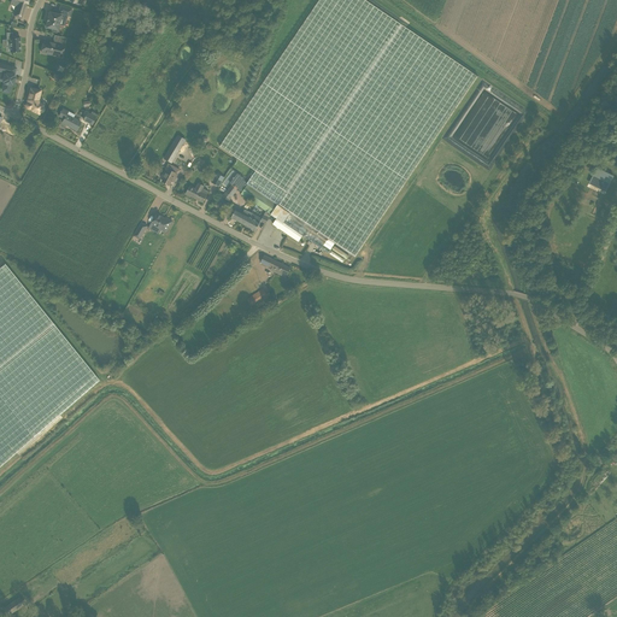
[(23,16),(24,9),(25,9),(25,6),(27,6),(28,0),(11,0),(11,1),(18,4),(15,16),(22,18),(23,16)]
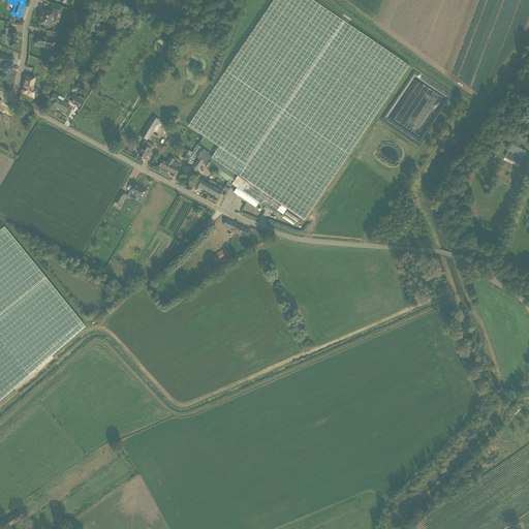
[(207,166),(228,181),(232,184),(237,187),(234,192),(255,208),(259,201),(271,210),(281,217),(287,209),(304,220),(369,125),(409,65),(313,0),(273,0),(225,70),(188,126),(219,147),(207,166)]
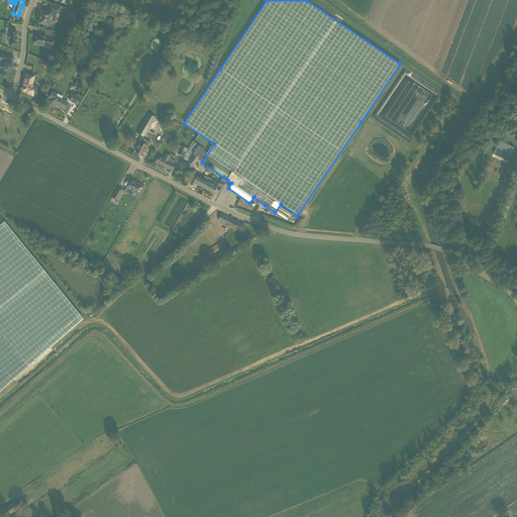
[(49,11),(48,12),(40,10),(38,18),(37,17),(36,21),(37,22),(47,24),(49,15),(55,17),(56,13),(57,13),(59,8),(49,5),(47,10),(49,11)]
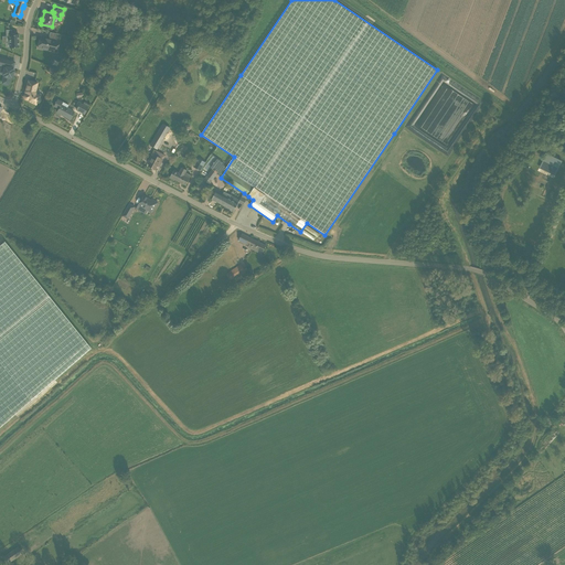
[(8,46),(17,46),(17,34),(13,34),(13,33),(10,33),(10,29),(4,29),(4,36),(7,36),(7,42),(8,42),(8,46)]
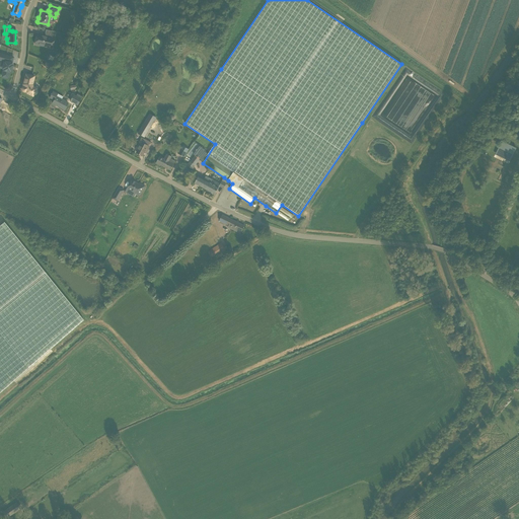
[(34,44),(46,47),(52,48),(54,39),(55,32),(52,32),(50,38),(36,34),(34,44)]
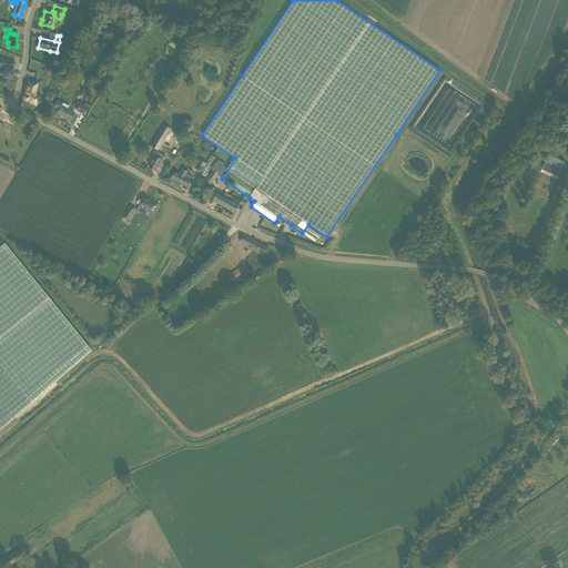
[(14,62),(0,58),(0,66),(4,67),(4,69),(3,68),(1,74),(4,75),(2,84),(8,85),(11,77),(12,78),(14,71),(12,71),(14,62)]
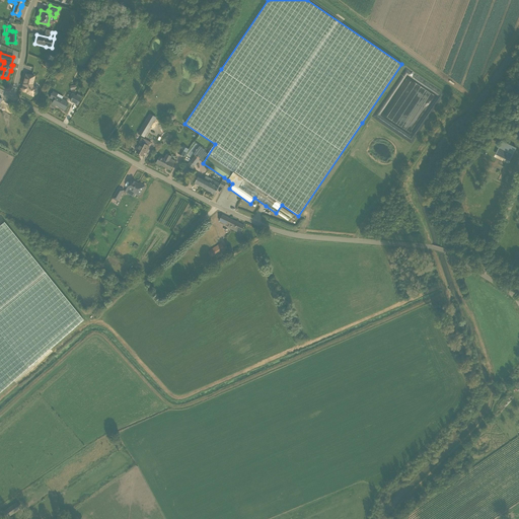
[(32,84),(32,82),(34,76),(25,74),(23,84),(23,86),(22,87),(22,88),(22,89),(22,90),(23,91),(24,91),(25,91),(26,91),(26,93),(32,96),(33,94),(34,94),(35,94),(36,93),(36,92),(36,91),(36,90),(35,89),(36,88),(33,86),(32,84)]
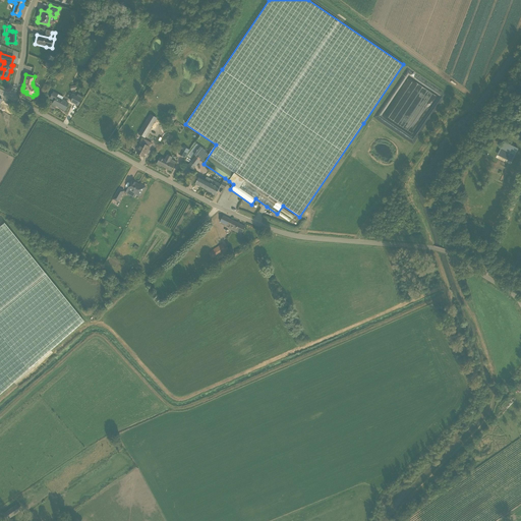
[(53,92),(50,98),(54,101),(52,104),(64,110),(68,104),(56,97),(57,94),(53,92)]
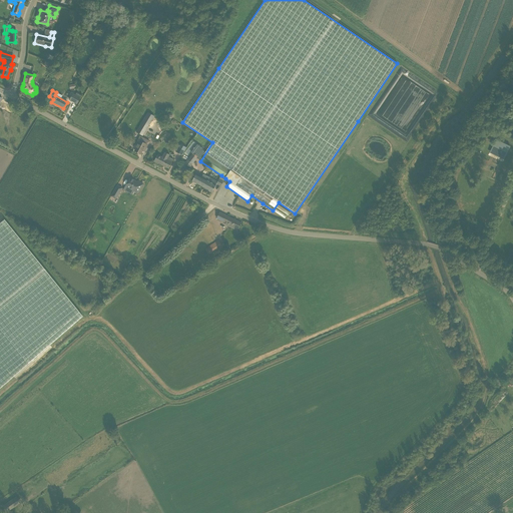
[(76,104),(80,97),(79,97),(75,94),(72,93),(69,99),(76,104)]
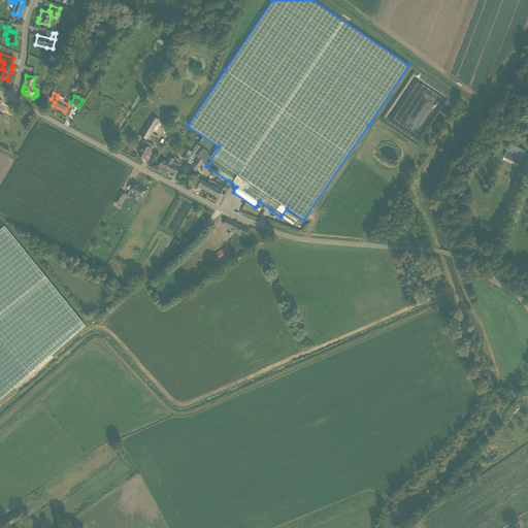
[(6,106),(2,104),(0,108),(4,110),(9,112),(13,114),(15,110),(11,108),(6,105),(6,106)]
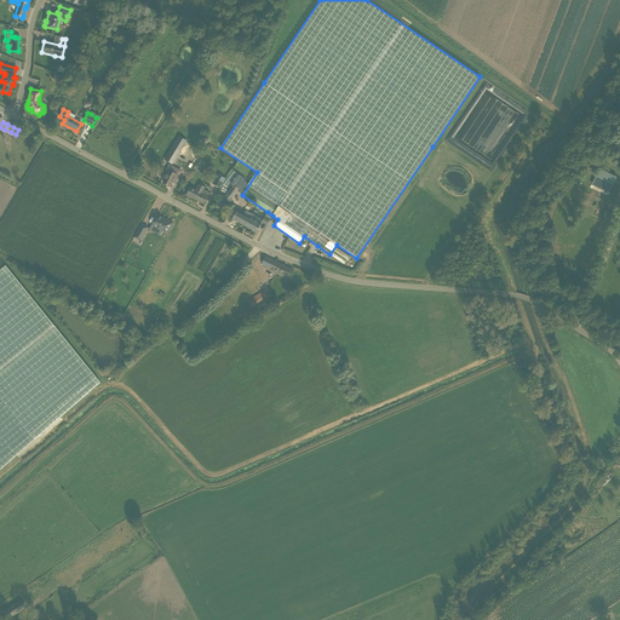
[(173,164),(184,145),(177,141),(165,160),(173,164)]
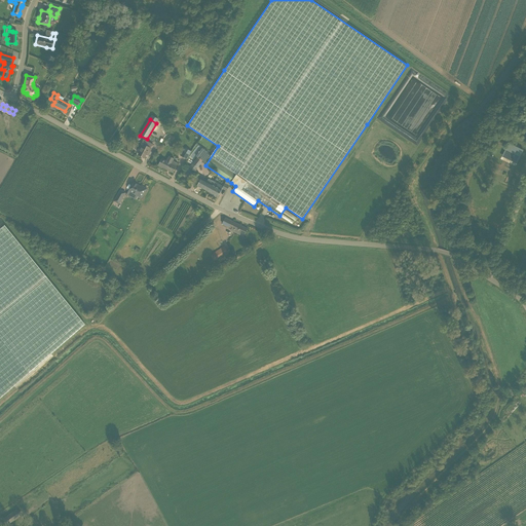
[(508,143),(503,151),(519,158),(523,150),(508,143)]
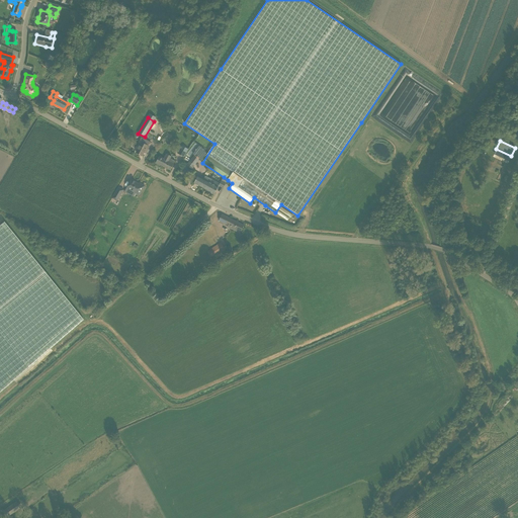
[(138,145),(136,149),(138,150),(137,152),(143,155),(144,152),(146,153),(149,146),(142,142),(140,142),(138,145)]
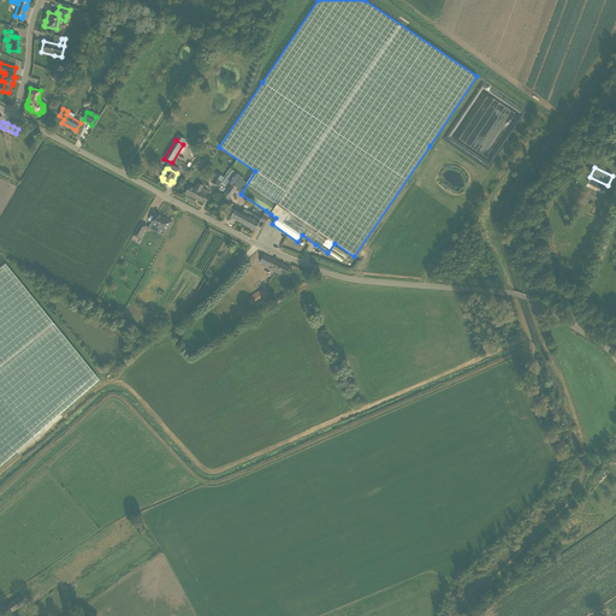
[(237,177),(224,194),(230,199),(238,189),(240,190),(246,183),(237,177)]
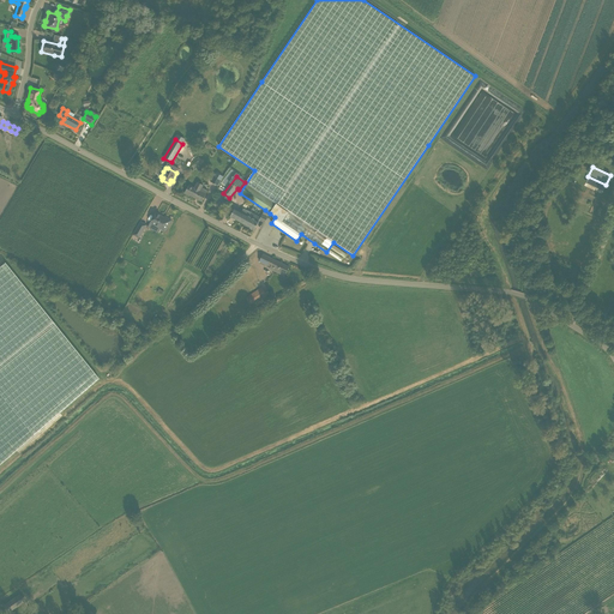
[(198,182),(194,187),(190,185),(185,193),(190,196),(202,202),(205,194),(208,190),(202,187),(203,186),(198,182)]
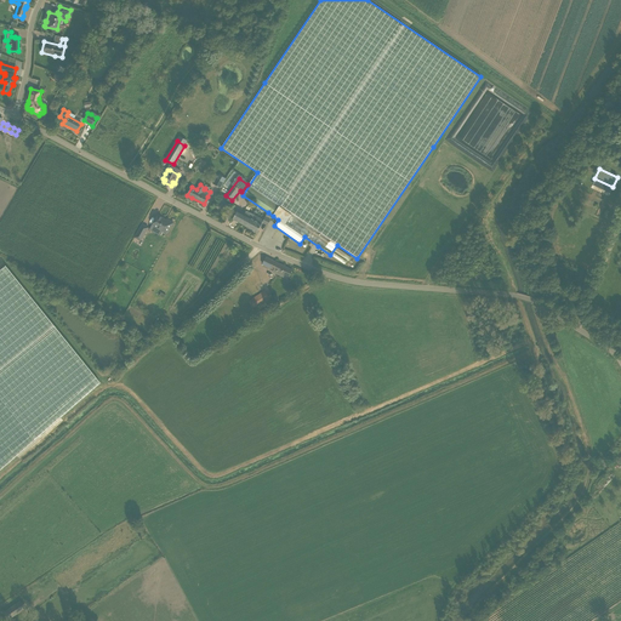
[(233,218),(246,226),(252,214),(246,211),(244,214),(237,210),(233,218)]
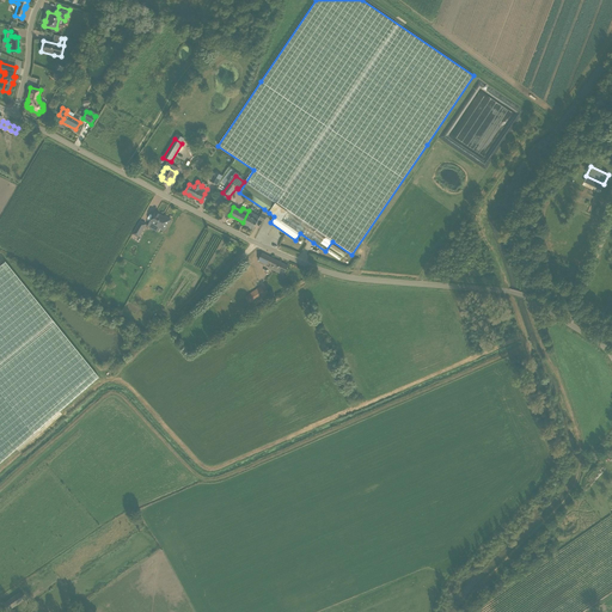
[(259,216),(249,210),(243,222),(254,228),(259,216)]
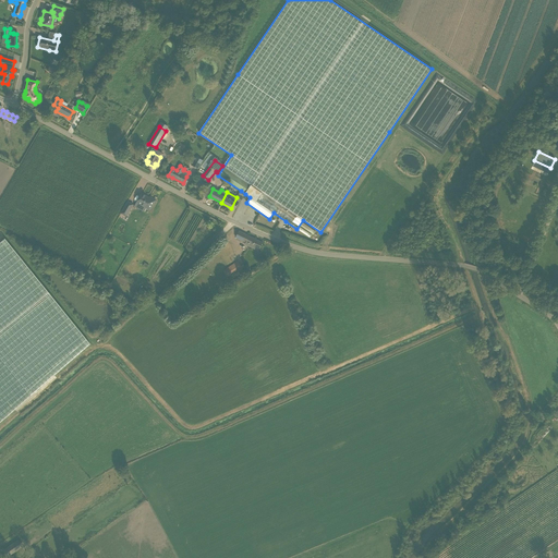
[(137,202),(150,209),(156,201),(150,197),(149,198),(142,194),(137,202)]
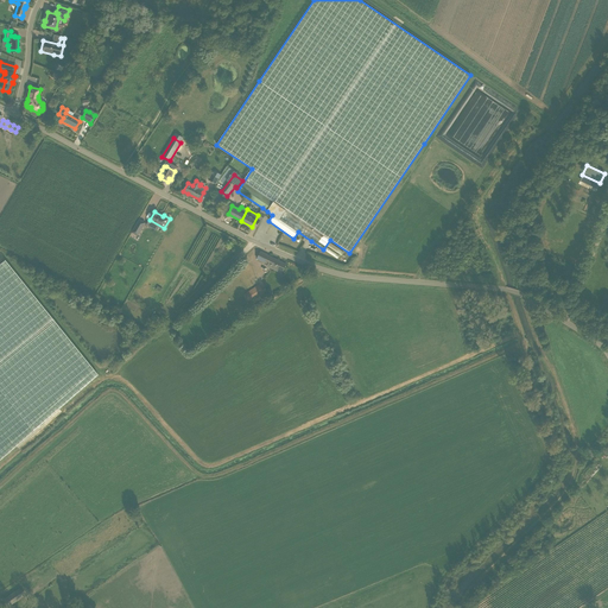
[(135,225),(132,233),(138,236),(143,228),(135,225)]
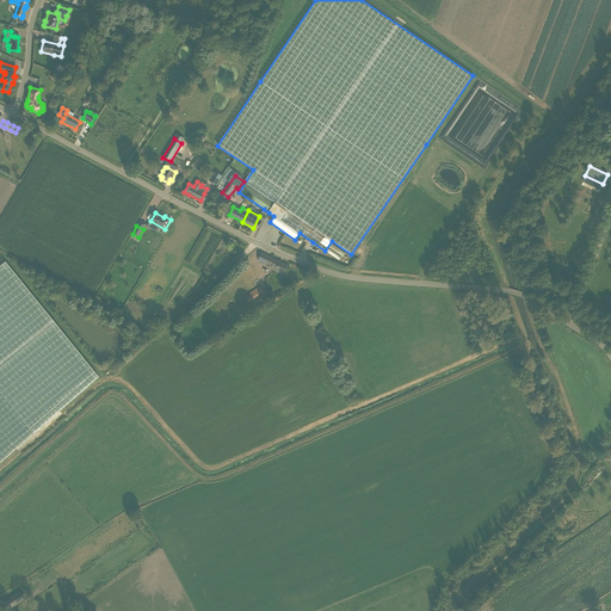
[(261,253),(258,260),(270,265),(269,267),(283,275),(288,266),(261,253)]
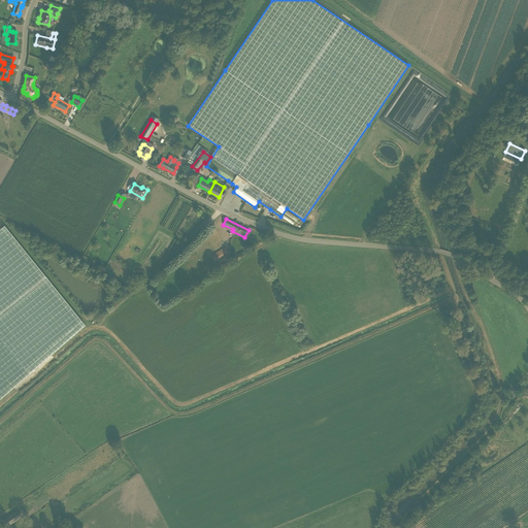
[(0,398),(29,374),(85,325),(4,226),(0,229),(0,398)]
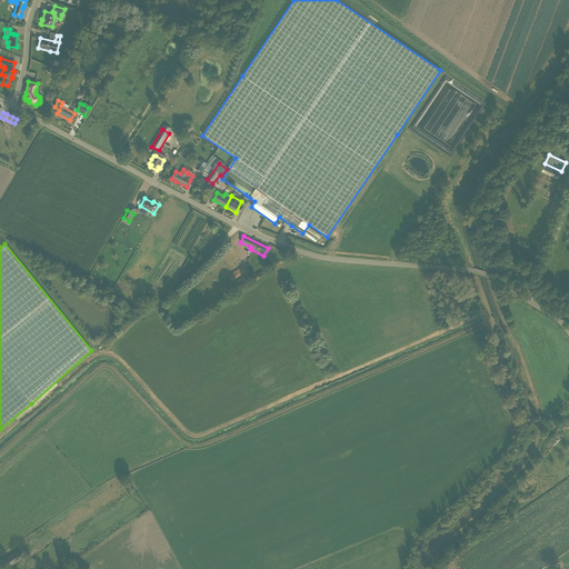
[(242,266),(229,275),(233,280),(247,272),(242,266)]
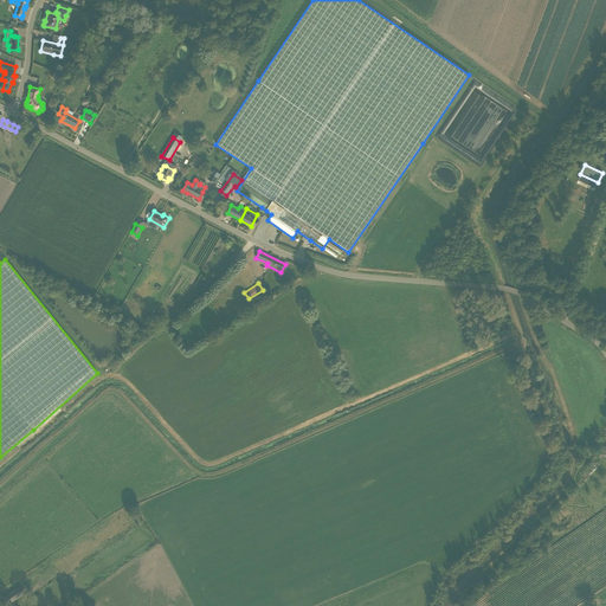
[(8,597),(12,603),(25,593),(20,586),(2,598),(5,600),(8,597)]
